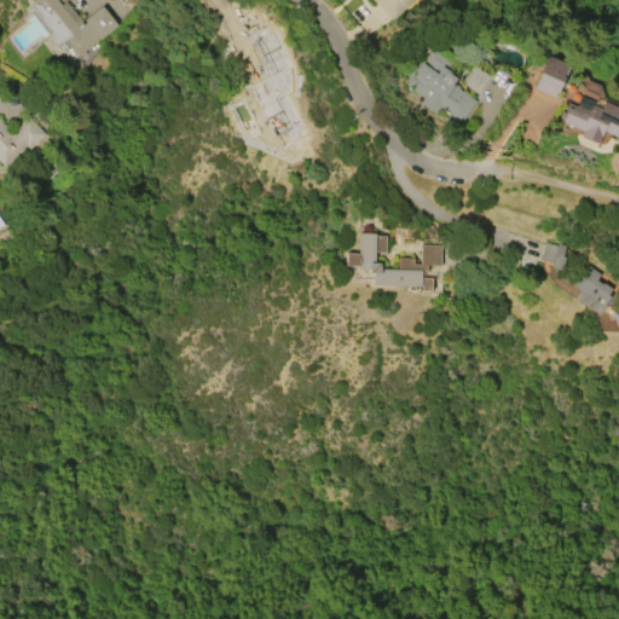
[(32,3),(34,0),(57,0),(62,6),(65,3),(84,25),(86,23),(84,21),(102,6),(117,25),(99,41),(98,39),(79,55),(77,53),(75,56),(69,50),(67,51),(42,21),(44,19),(32,3)]
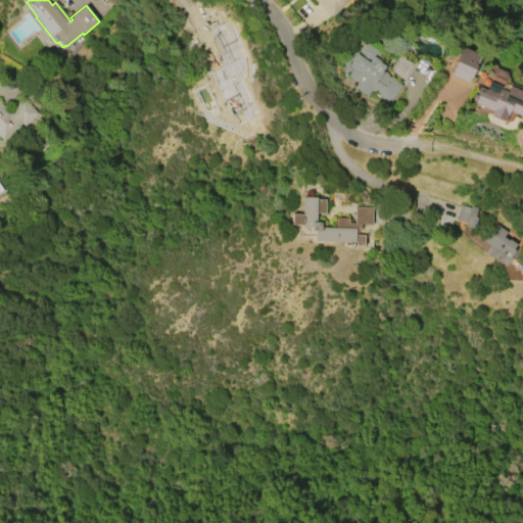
[(351,0),(331,18),(315,0),(351,0)]
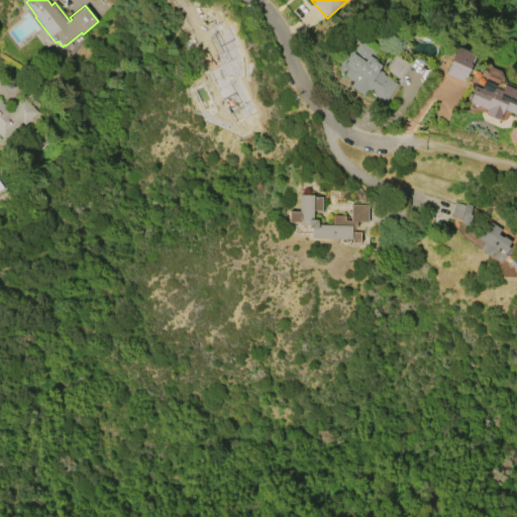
[(224,56),(239,52),(234,33),(219,37),(224,56)]
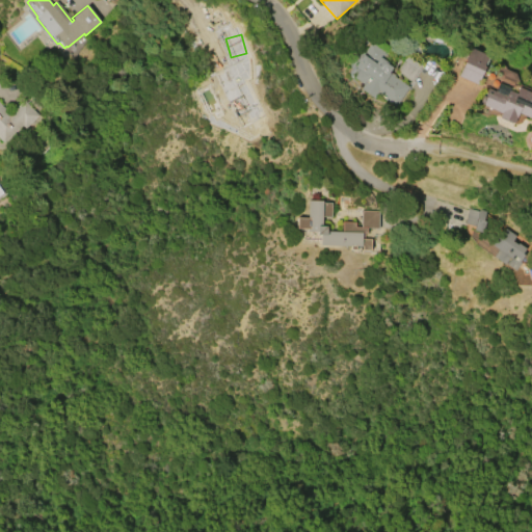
[(395,77),(409,87),(396,107),(381,97),(378,101),(361,89),(364,85),(353,78),(360,71),(354,68),(362,56),(361,55),(364,50),(366,51),(374,40),(392,53),(387,61),(389,63),(388,64),(393,68),(390,72),(395,75),(395,77)]
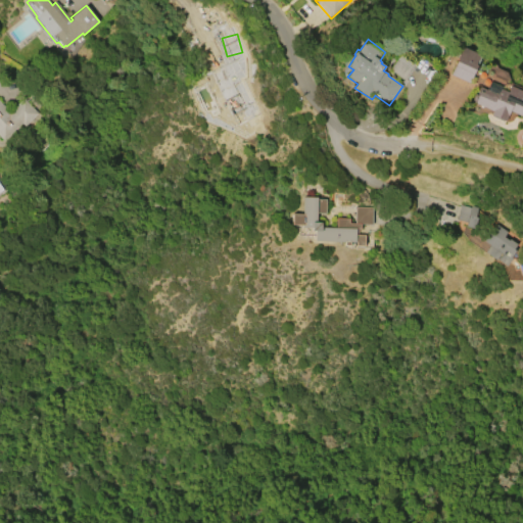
[(480,55),(463,47),(449,75),(468,84),(480,55)]
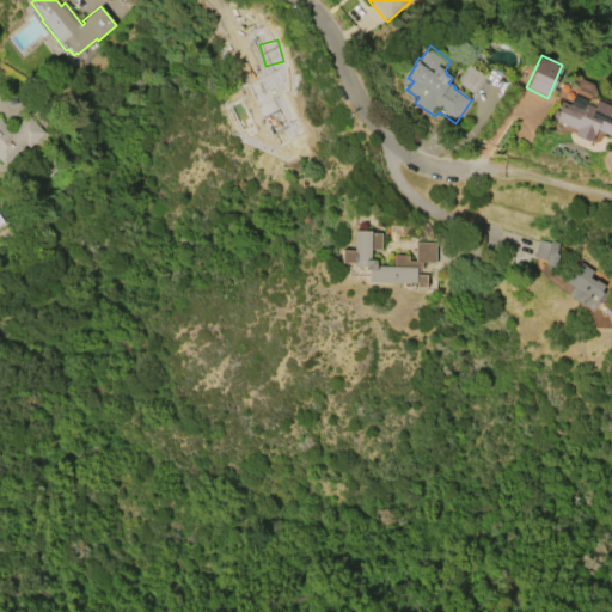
[(456,85),(475,95),(483,77),(464,67),(456,85)]
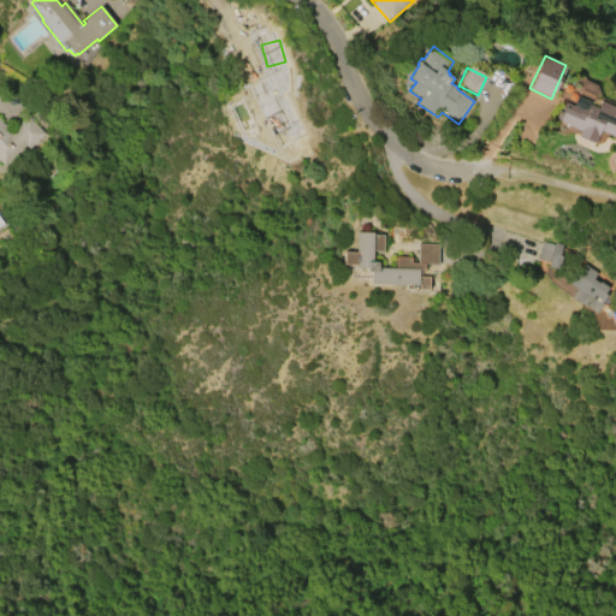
[(237,92),(280,81),(291,125),(249,136),(237,92)]
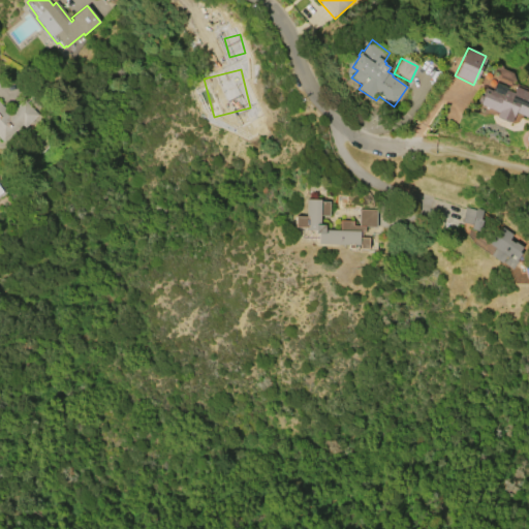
[(528,119),(516,114),(511,123),(497,117),(498,113),(476,103),(479,95),(483,97),(486,89),(492,91),(496,83),(507,88),(506,90),(514,93),(516,87),(528,92),(528,119)]
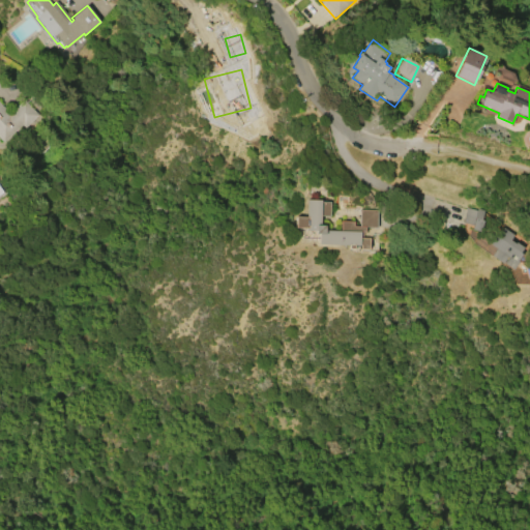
[(0,102),(10,114),(24,100),(39,115),(26,128),(23,125),(4,143),(0,139),(0,102)]
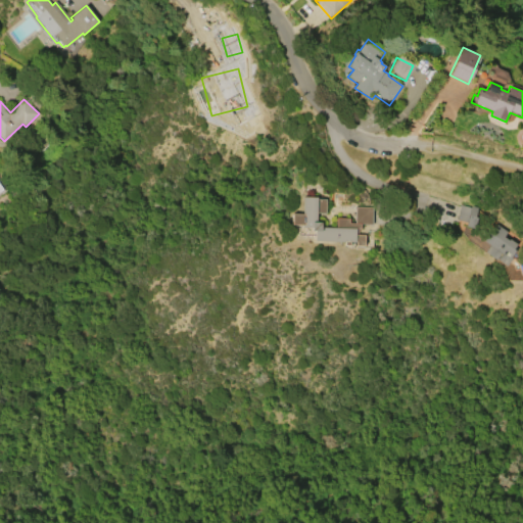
[(353,207),(371,207),(371,224),(360,224),(360,230),(353,230),(353,235),(364,235),(363,246),(354,246),(354,242),(348,243),(348,246),(342,245),(342,243),(314,241),(314,231),(311,231),(311,229),(300,228),(300,226),(290,226),(290,215),(300,215),(301,197),(316,198),(316,199),(325,199),(324,214),(315,212),(315,223),(319,223),(319,228),(335,228),(335,219),(348,219),(348,224),(353,224),(353,207)]
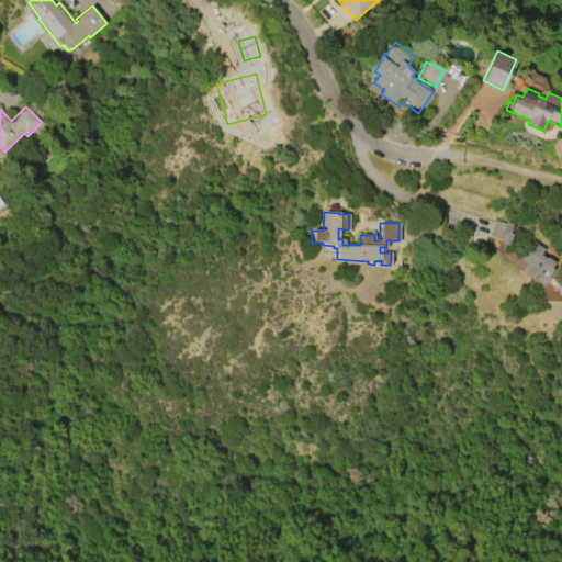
[(489,238),(507,245),(514,225),(495,221),(489,238)]
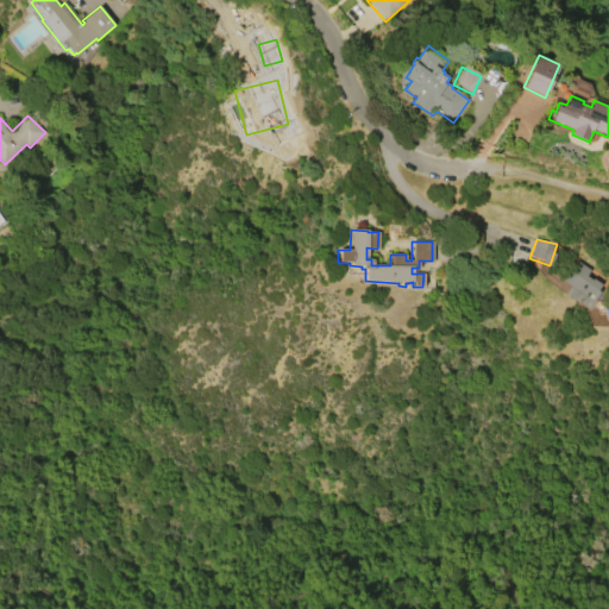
[(590,311),(564,295),(570,286),(563,281),(569,271),(572,272),(578,262),(590,270),(586,276),(592,280),(592,278),(602,284),(597,292),(600,293),(595,301),(596,301),(590,311)]
